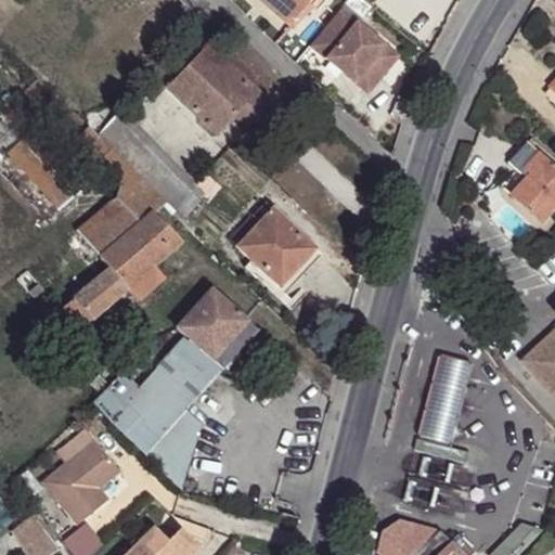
[(310,7),(306,3),(308,0),(257,0),(292,29),(310,7)]
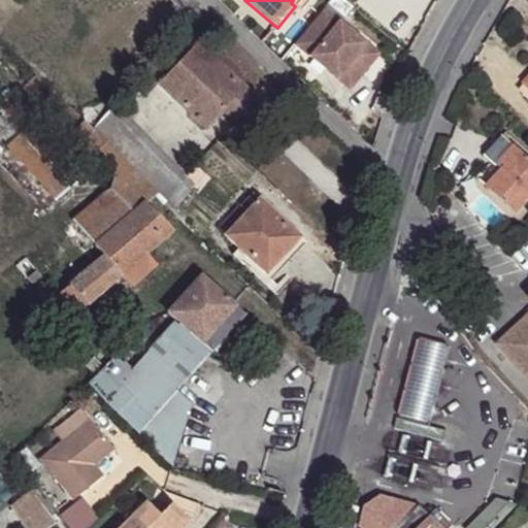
[(323,10),(301,36),(318,50),(310,58),(350,90),(378,55),(323,10)]
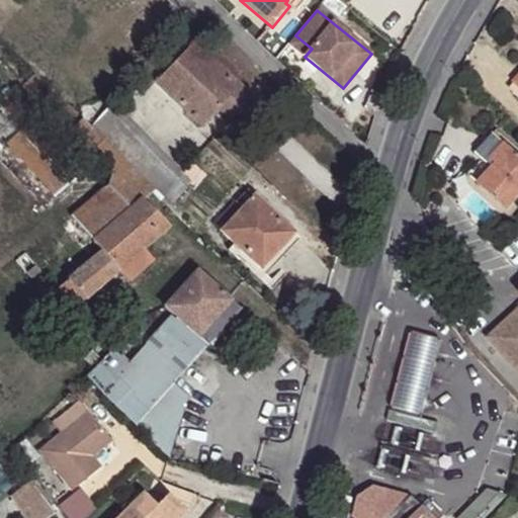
[(295,35),(288,44),(305,57),(312,49),(295,35)]
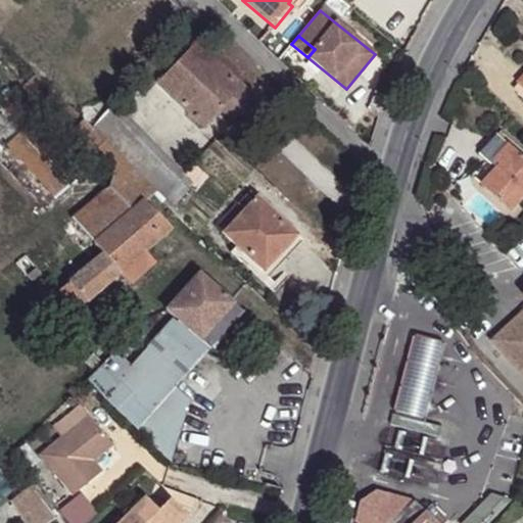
[(220,110),(208,99),(219,89),(242,111),(254,98),(196,43),(157,84),(203,128),(220,110)]
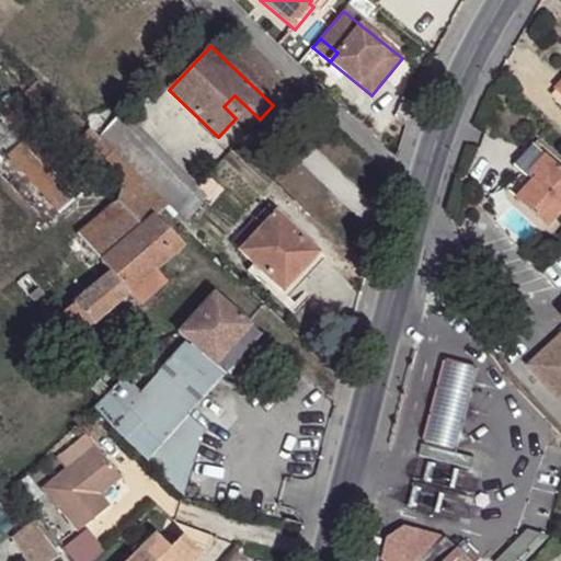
[(140,179),(101,136),(65,104),(63,105),(38,81),(27,92),(126,192),(140,179)]
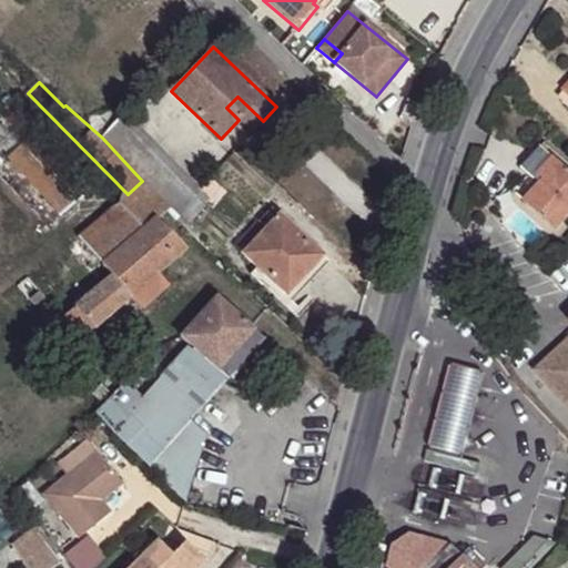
[(237,97),(226,108),(239,120),(252,132),(263,121),(237,97)]
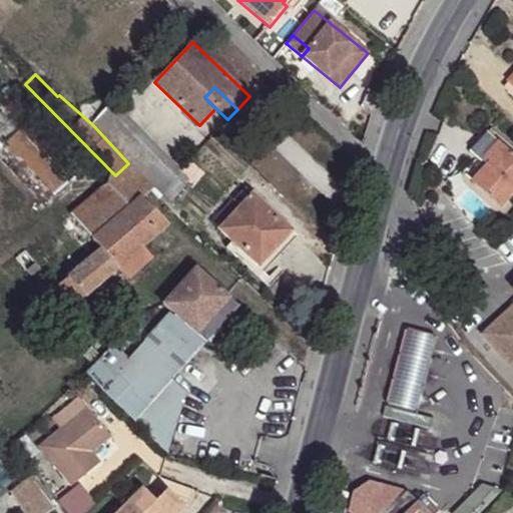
[(3,104),(73,177),(84,166),(14,93),(3,104)]
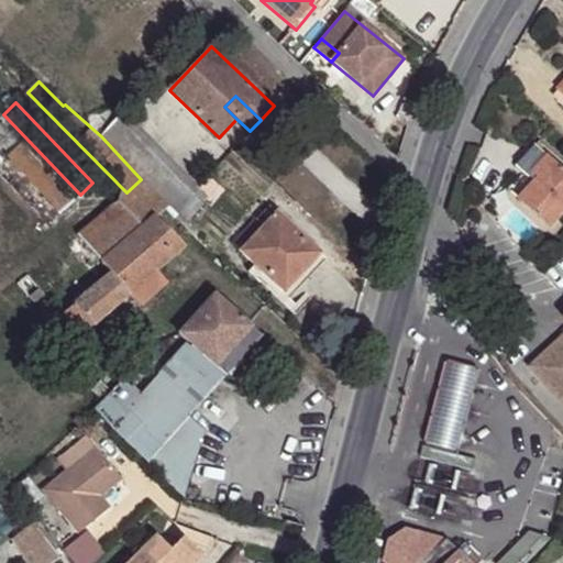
[(101,136),(141,179),(176,216),(191,198),(199,189),(136,125),(122,111),(101,136)]
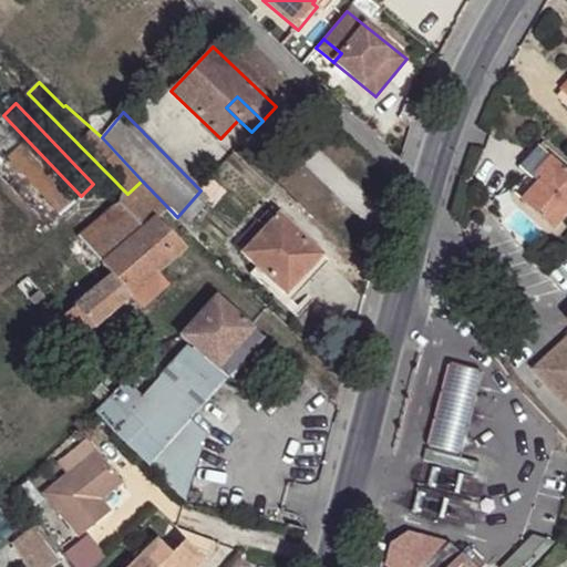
[(7,158),(61,215),(73,203),(20,146),(7,158)]
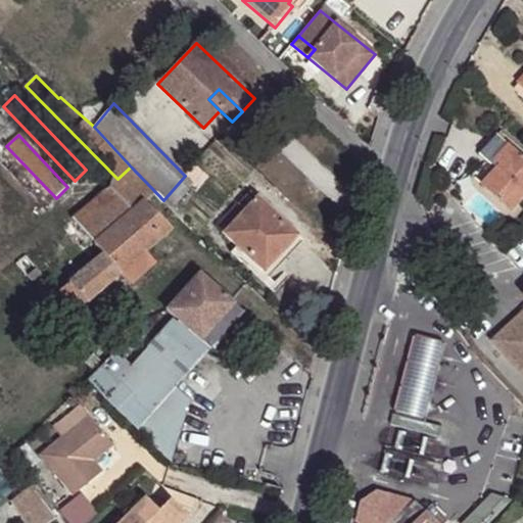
[(479,154),(491,165),(509,146),(497,136),(479,154)]
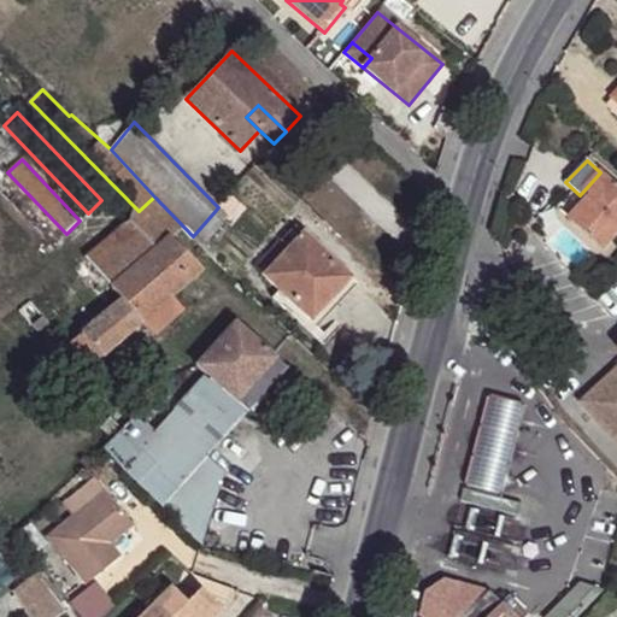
[(605,250),(616,235),(616,186),(600,172),(580,195),(564,213),(605,250)]
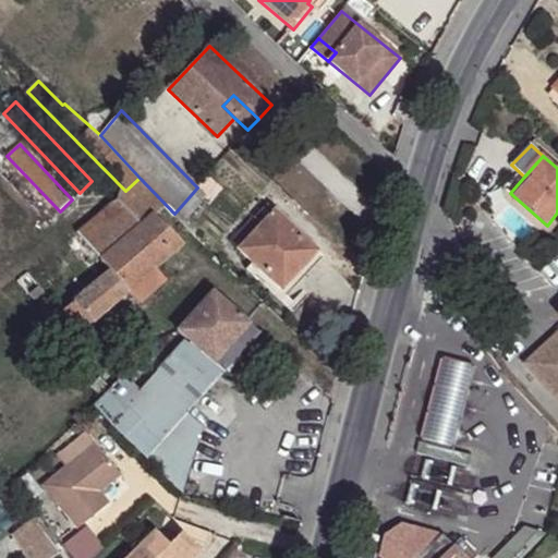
[(98,216),(123,241),(154,214),(182,245),(195,233),(183,222),(174,214),(140,178),(125,191),(98,216)]
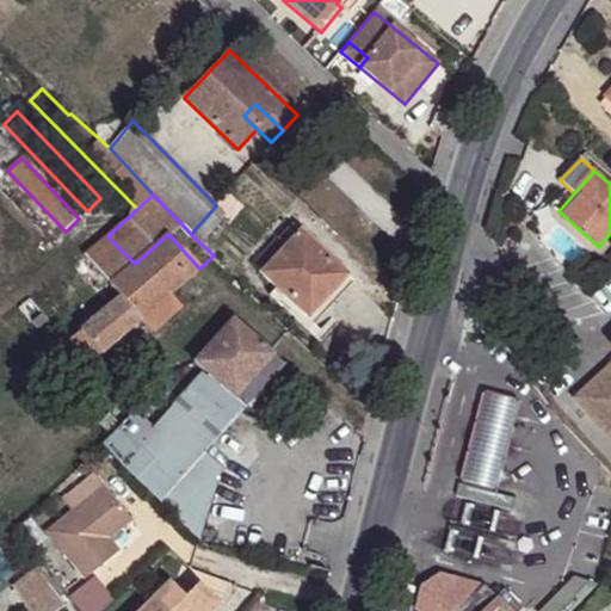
[(218,224),(226,215),(216,205),(208,215),(218,224)]
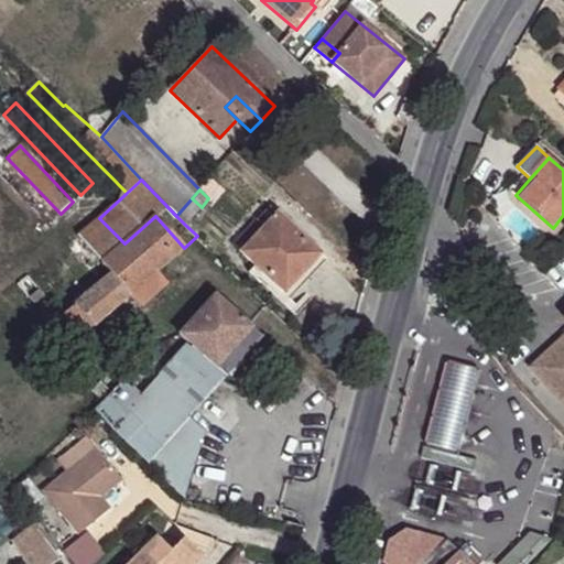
[(192,198),(176,216),(185,225),(202,207),(192,198)]
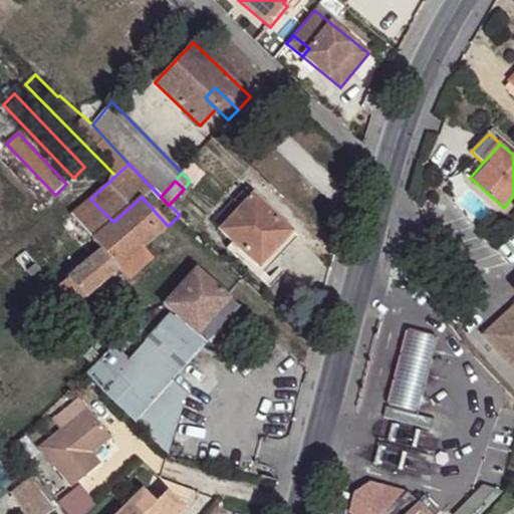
[(231,199),(238,206),(251,193),(244,186),(231,199)]
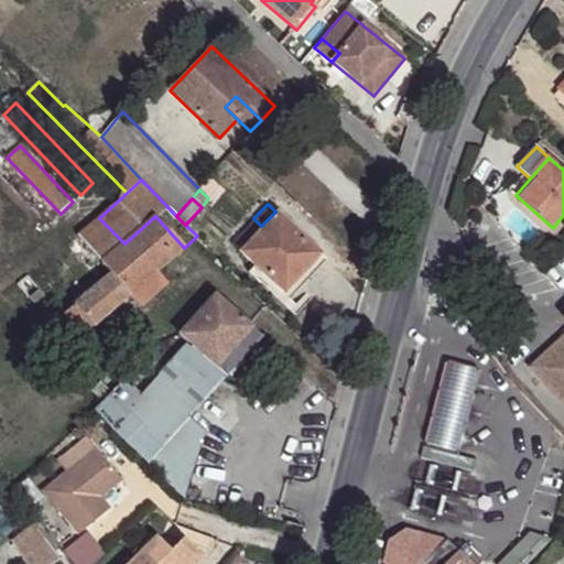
[(322,256),(275,212),(261,226),(252,237),(239,250),(238,251),(285,294),(322,256)]
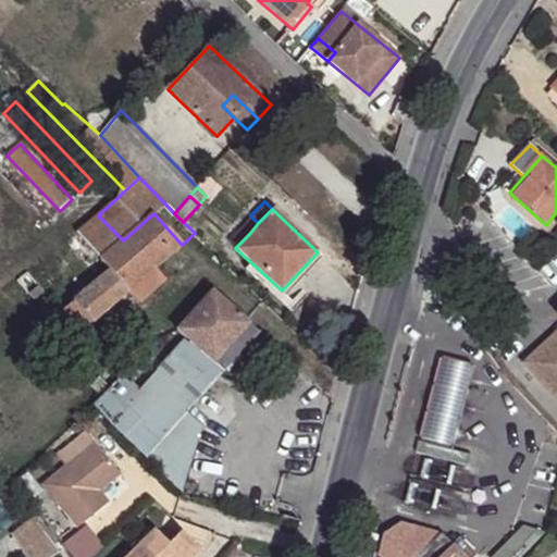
[(57,316),(74,337),(126,293),(152,269),(182,245),(153,213),(123,240),(100,260),(111,272),(57,316)]
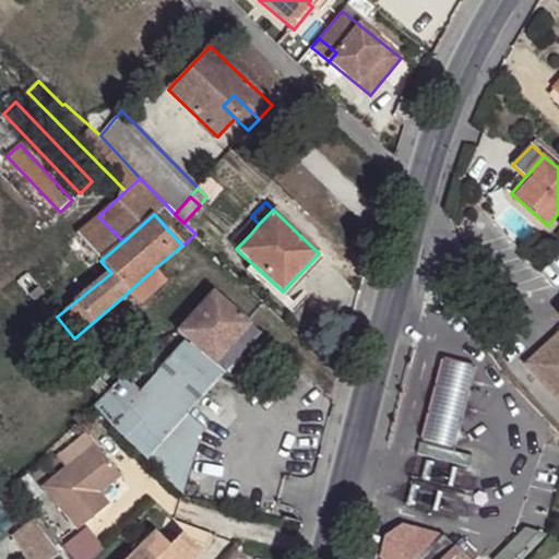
[(98,216),(78,236),(100,261),(123,241),(98,216)]
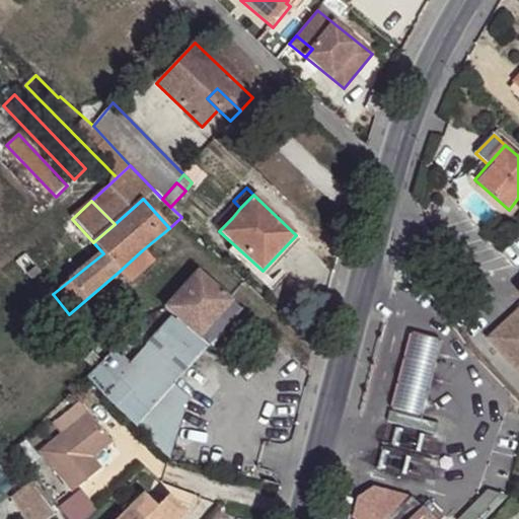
[(213,224),(220,230),(232,218),(225,211),(213,224)]
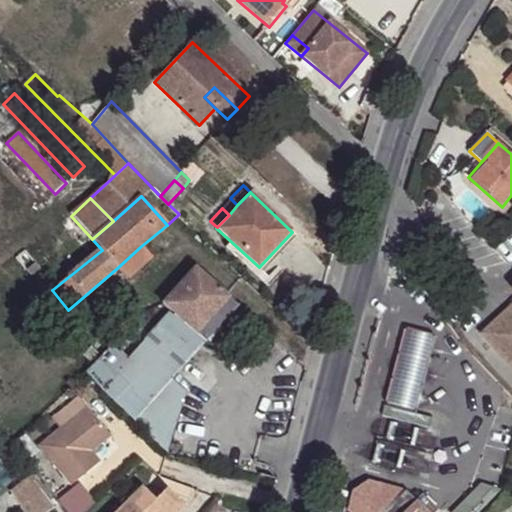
[(140,247),(116,269),(124,279),(149,257),(140,247)]
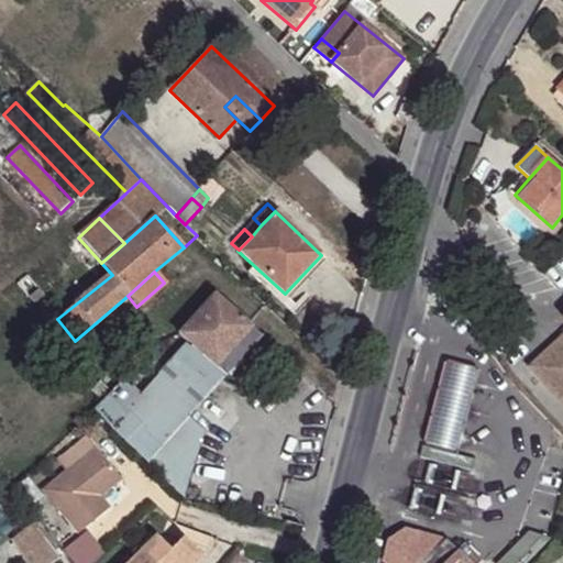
[(191,345),(224,375),(261,334),(214,293),(178,333),(191,345)]
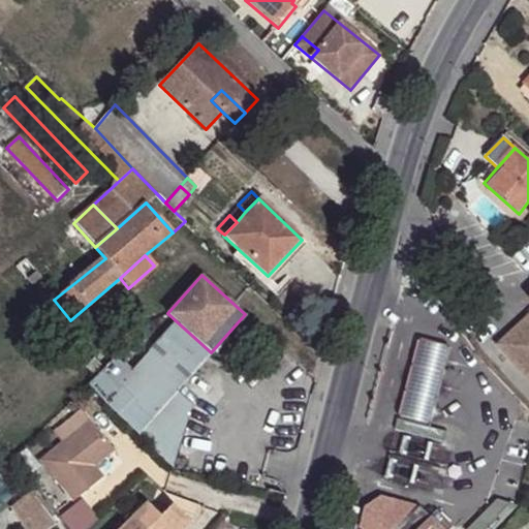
[(528,319),(499,347),(528,378),(528,319)]
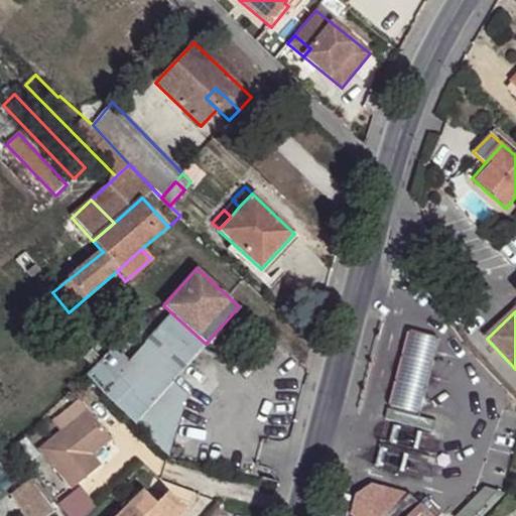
[(168,457),(187,395),(172,382),(206,344),(175,316),(173,318),(170,315),(129,363),(112,347),(85,376),(168,457)]
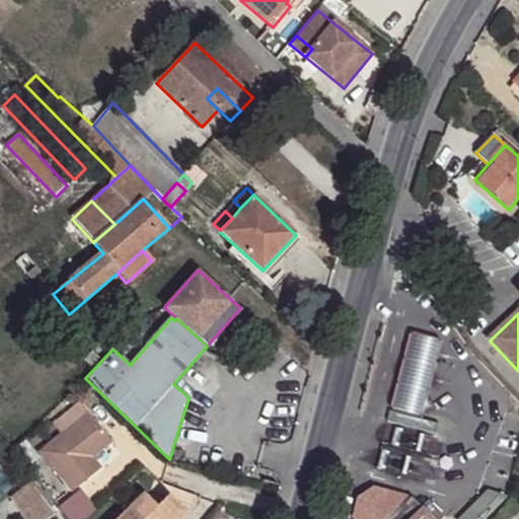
[(443,341),(414,334),(393,413),(423,420),(443,341)]
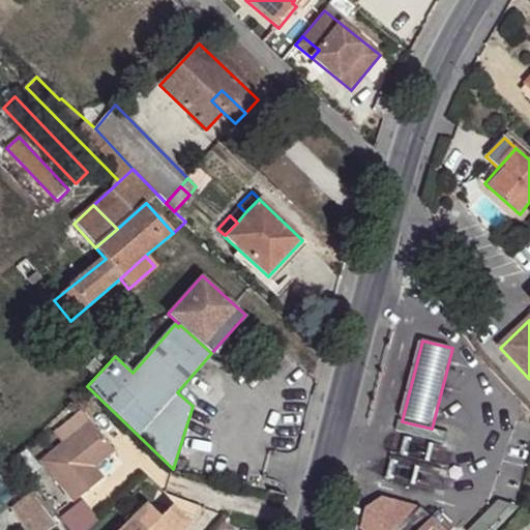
[(81,411),(54,434),(62,443),(89,420),(81,411)]
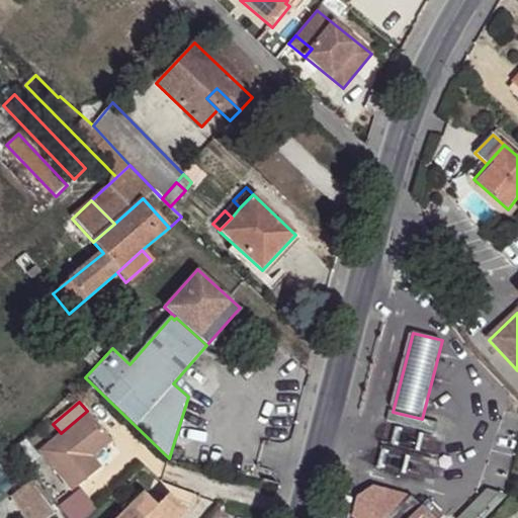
[(39,451),(72,491),(101,467),(93,456),(112,441),(87,411),(61,433),(39,451)]
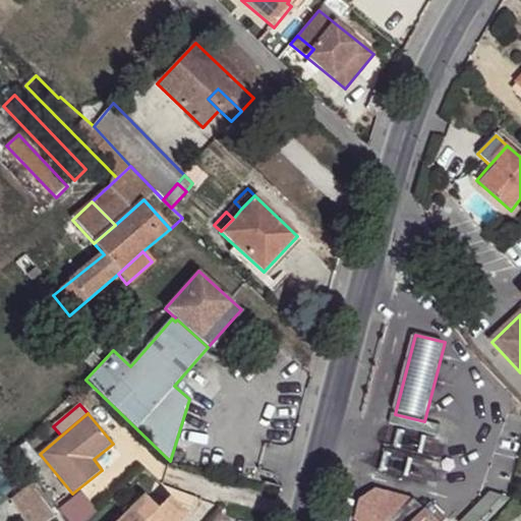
[(448,428),(394,415),(391,425),(446,440),(448,428)]
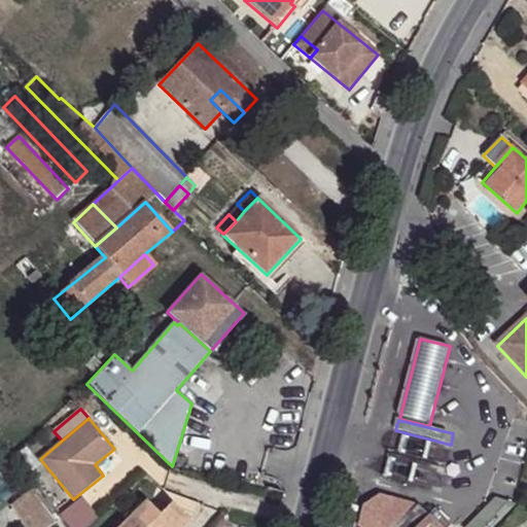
[(10,505),(27,526),(49,526),(57,522),(31,489),(10,505)]
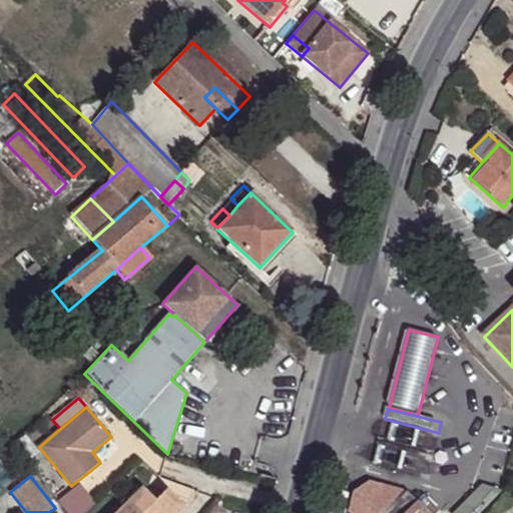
[(480,512),(502,492),(483,486),(454,512),(480,512)]
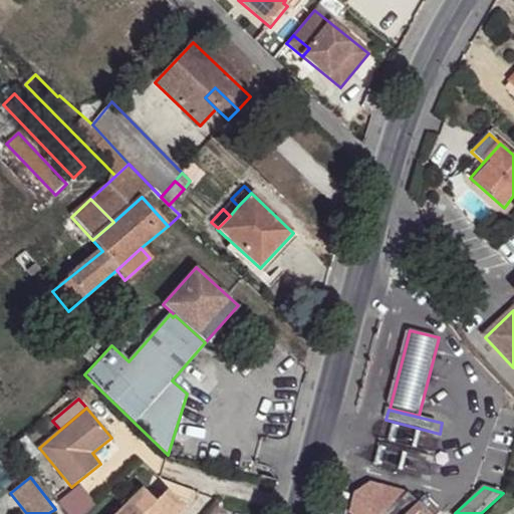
[(116,513),(179,513),(184,509),(173,499),(170,502),(163,509),(156,502),(143,489),(116,513)]
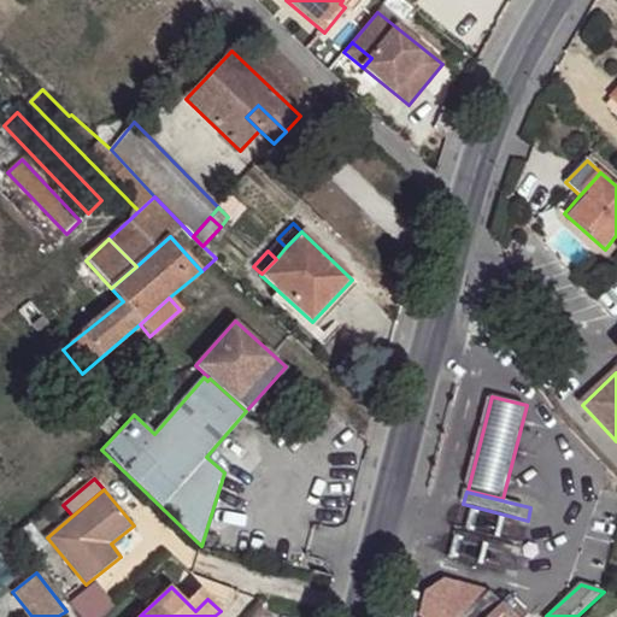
[(527,616),(530,613),(511,594),(504,603),(492,591),(469,592),(456,604),(464,612),(459,616),(527,616)]
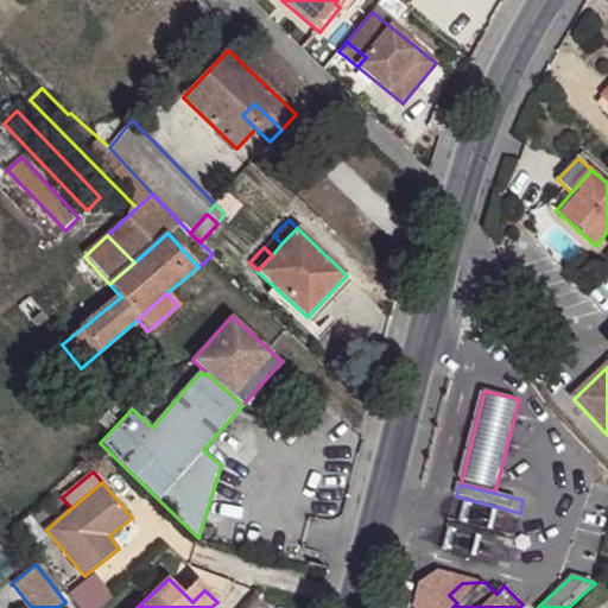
[(192,584),(184,594),(192,602),(201,594),(192,584)]
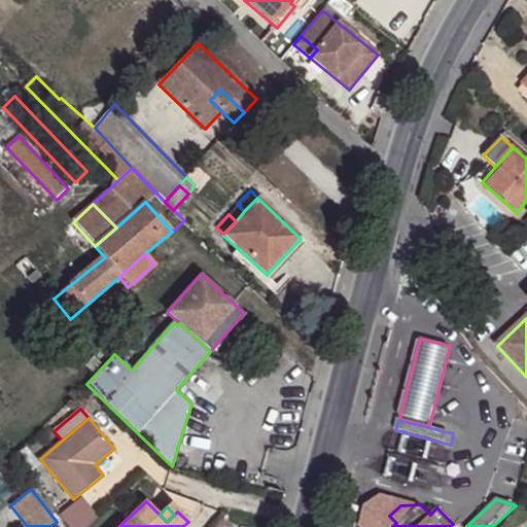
[(59,513),(68,526),(77,526),(65,508),(59,513)]
